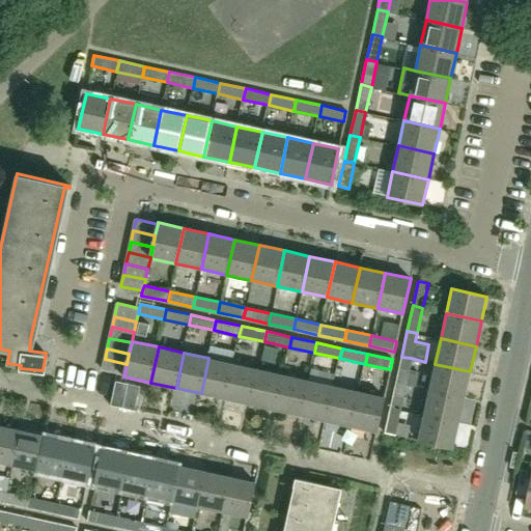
[(409,368),(411,358),(401,357),(395,382),(404,384),(409,368)]
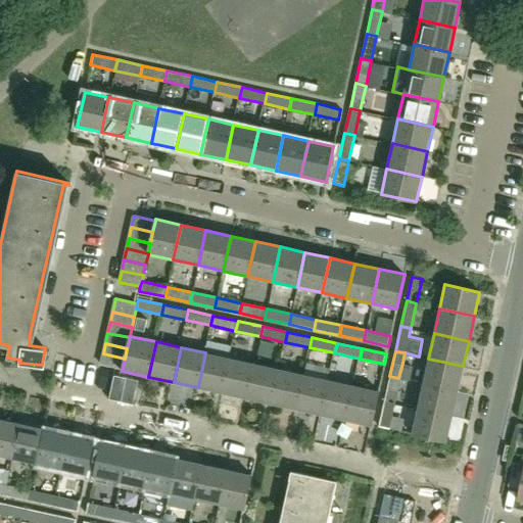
[(231,358),(205,352),(198,387),(223,393),(231,358)]
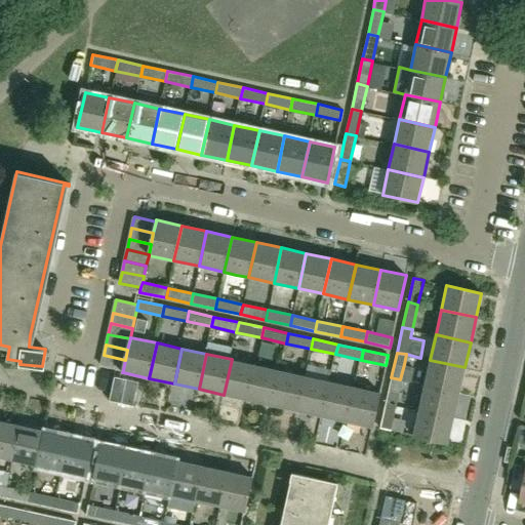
[(104,355),(102,365),(123,370),(125,360),(104,355)]
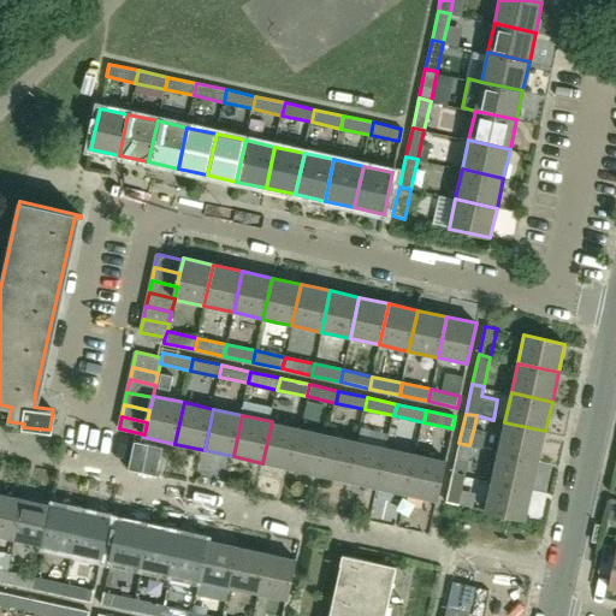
[(291,469),(301,428),(272,421),(262,463),(291,469)]
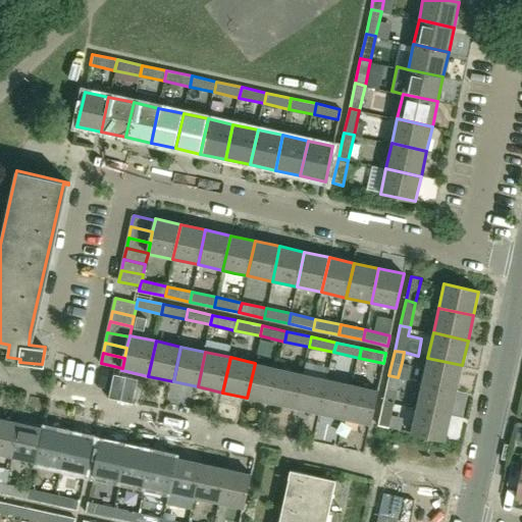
[(457,390),(462,365),(427,358),(422,382),(457,390)]
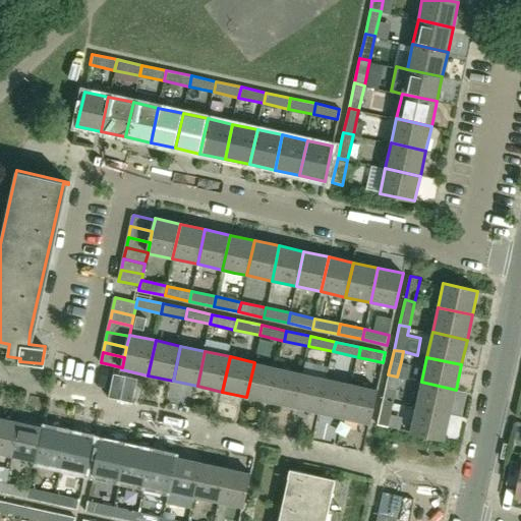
[(272,402),(279,367),(254,362),(246,397),(272,402)]
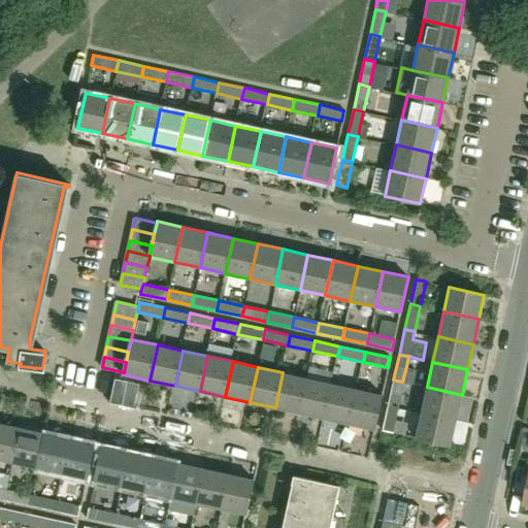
[(300,414),(307,378),(283,372),(275,407),(300,414)]
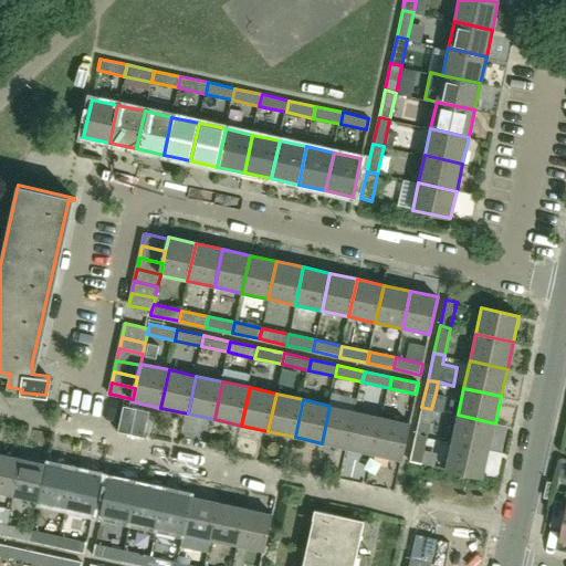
[(322,443),(348,449),(357,411),(329,406),(322,443)]
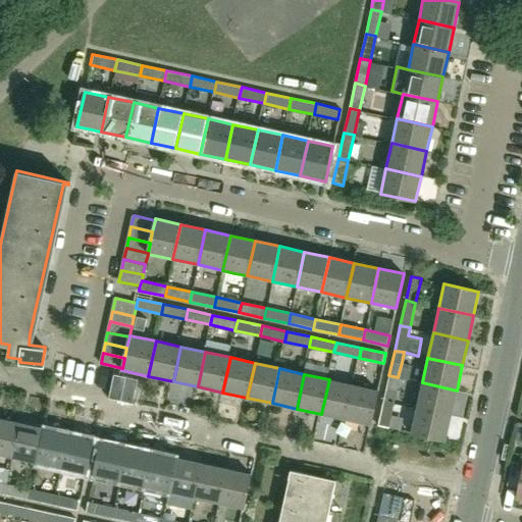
[(383,401),(392,402),(398,377),(388,375),(383,401)]
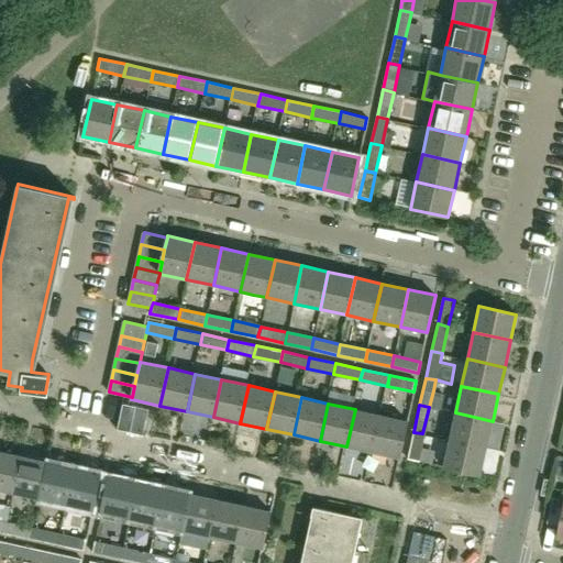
[(355,409),(346,446),(373,452),(382,415),(355,409)]
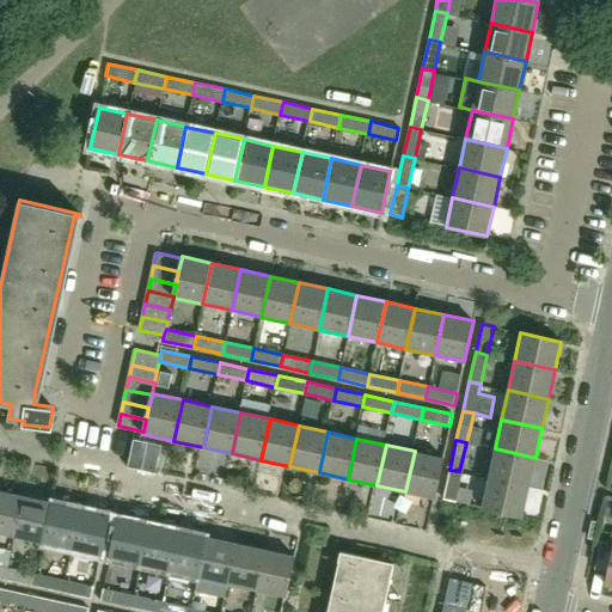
[(488,478),(530,488),(536,458),(495,448),(488,478)]
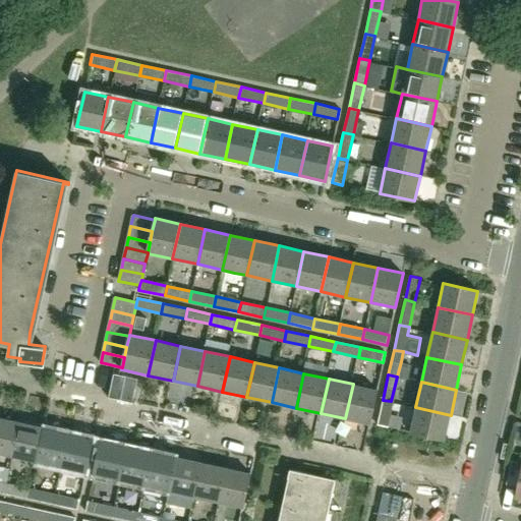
[(369,424),(377,389),(353,384),(345,418),(369,424)]
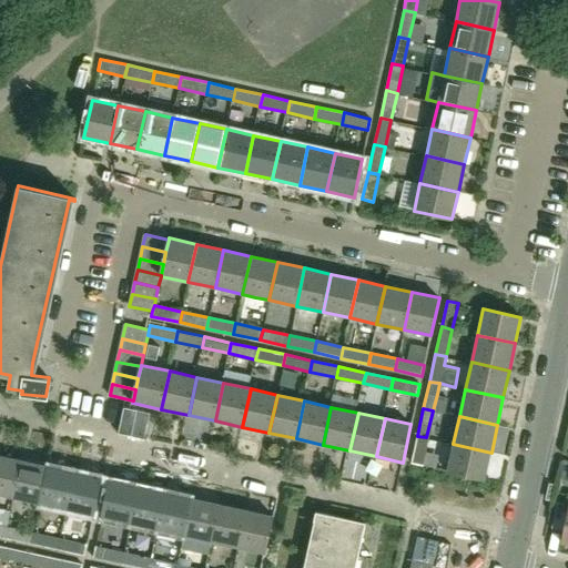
[(417,436),(411,464),(421,465),(426,437),(417,436)]
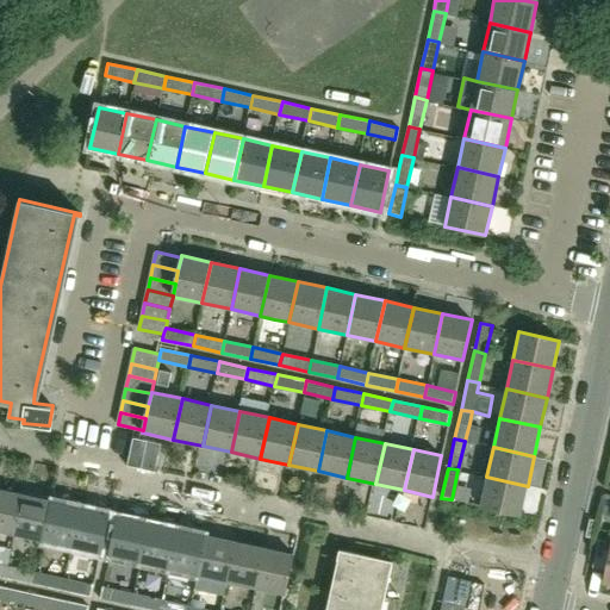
[(480,506),(521,515),(528,486),(486,477),(480,506)]
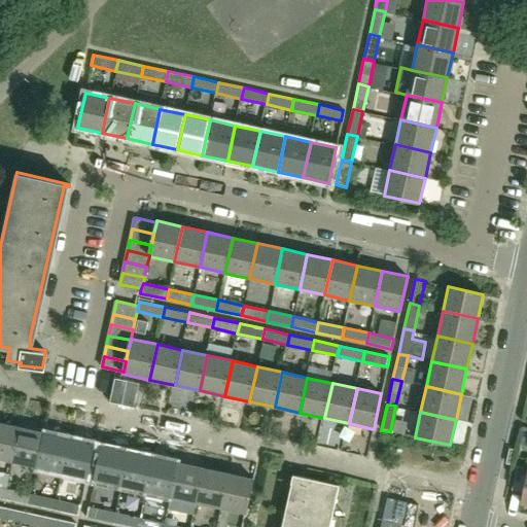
[(0,422),(0,457),(12,460),(20,426),(0,422)]
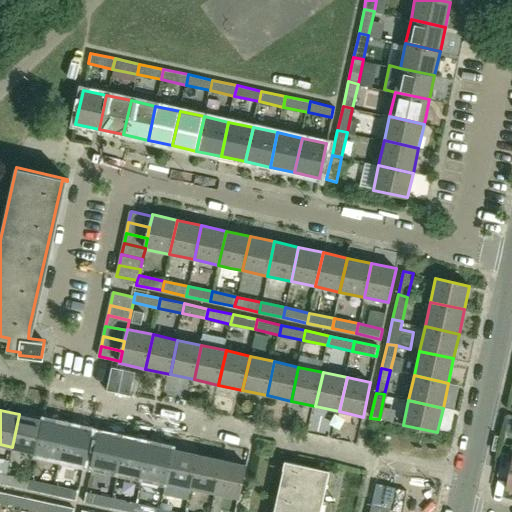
[(19,414),(12,447),(37,453),(44,420),(19,414)]
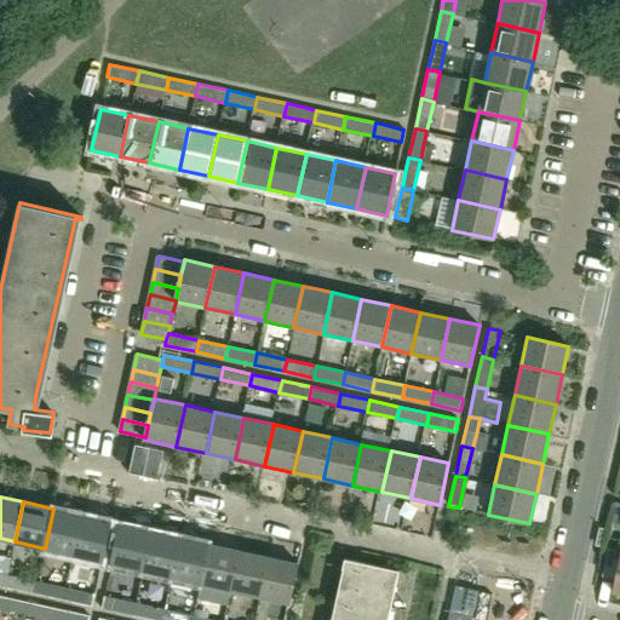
[(45,549),(74,555),(82,515),(53,509),(45,549)]
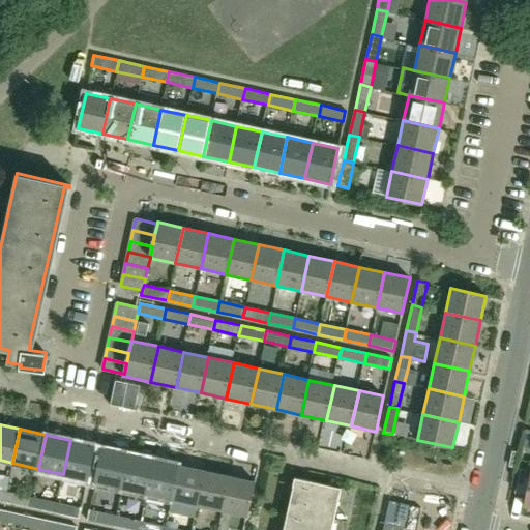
[(95,445),(70,440),(63,474),(87,479),(95,445)]
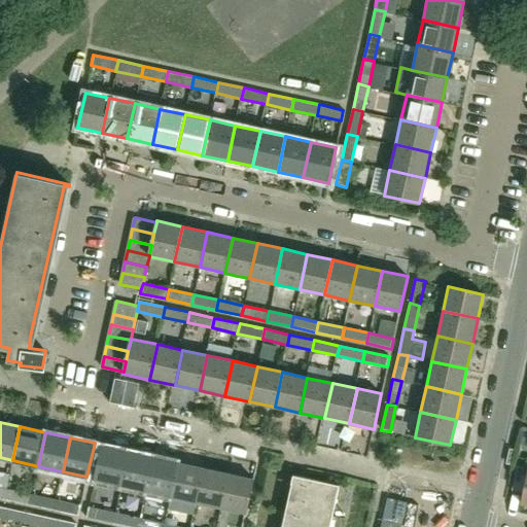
[(102,445),(95,479),(119,484),(127,450),(102,445)]
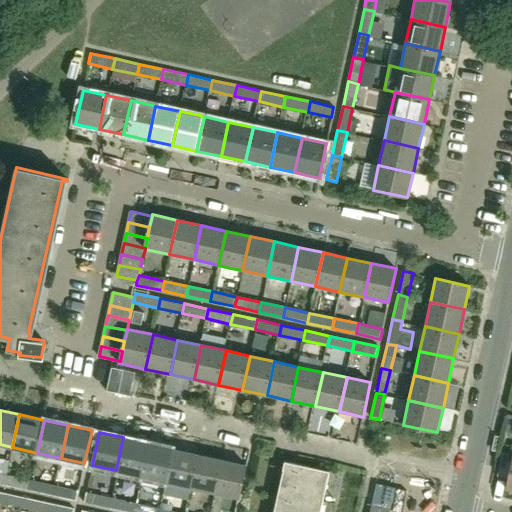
[(116,470),(141,476),(148,443),(123,437),(116,470)]
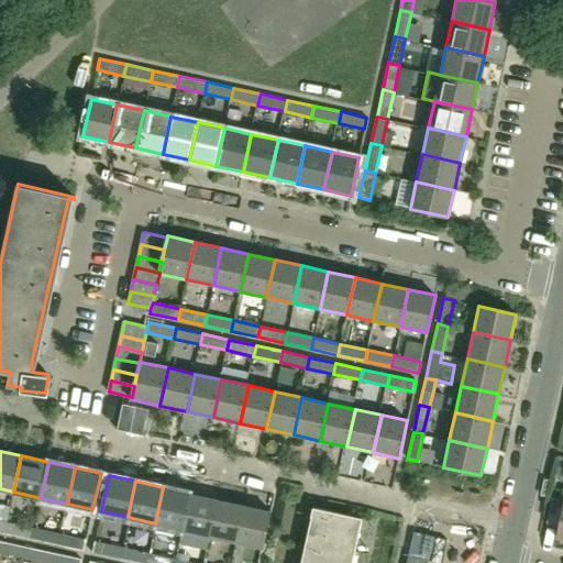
[(189,493),(163,487),(155,523),(181,529),(189,493)]
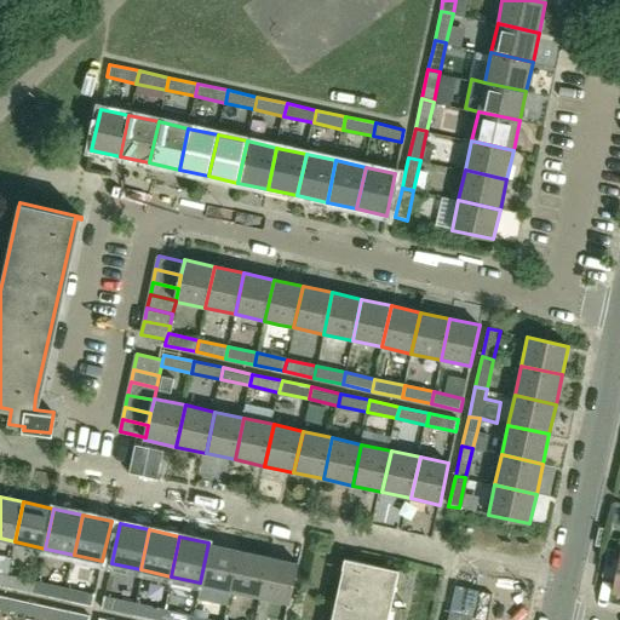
[(229,589),(239,550),(208,543),(200,583),(229,589)]
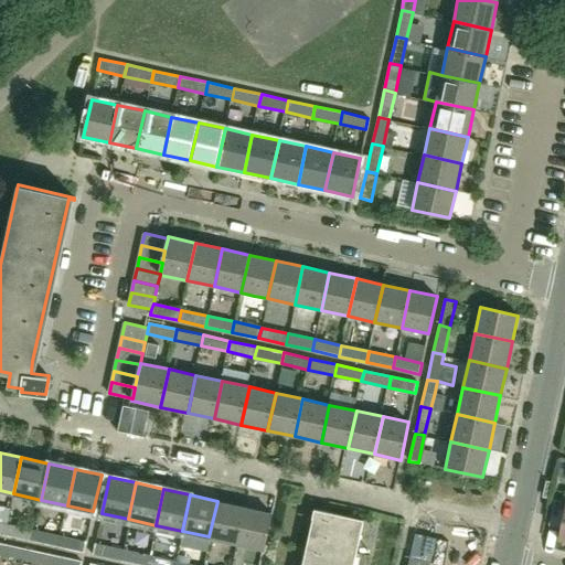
[(209,536),(236,543),(244,507),(217,501),(209,536)]
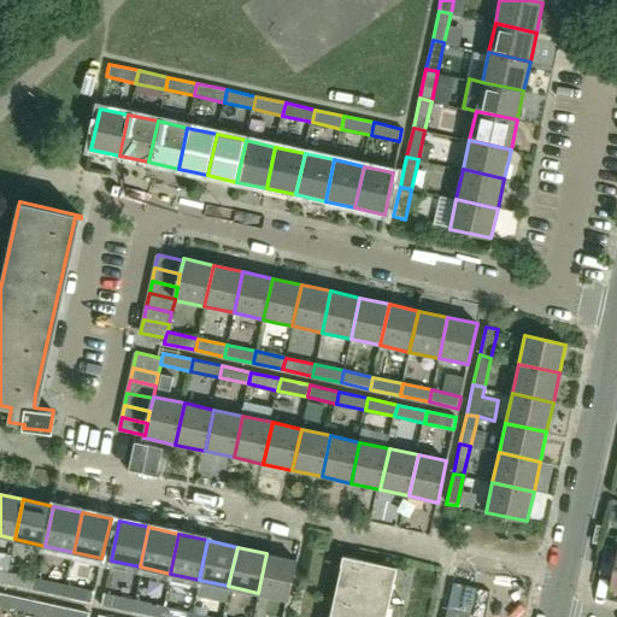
[(297,559),(266,553),(258,593),(288,599),(297,559)]
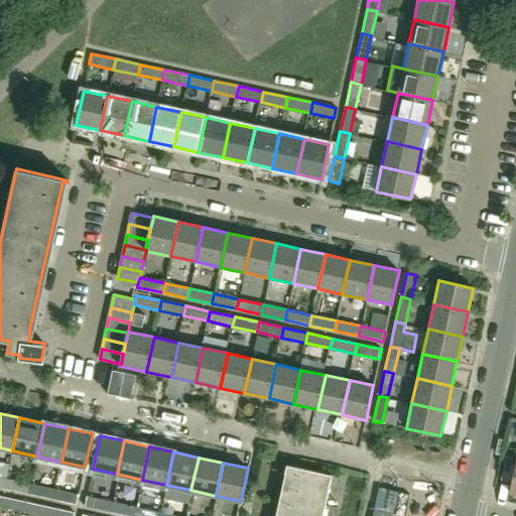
[(323,515),(326,504),(320,503),(323,491),(328,493),(332,475),(287,465),(275,515),(323,515)]
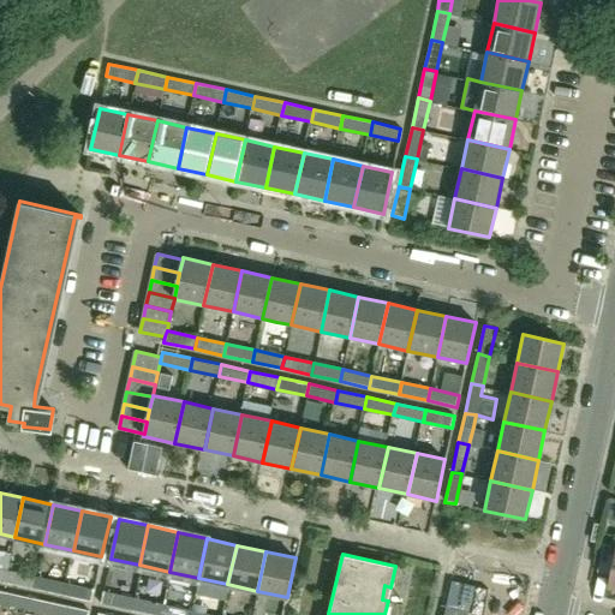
[(7,571),(4,583),(34,589),(36,577),(7,571)]
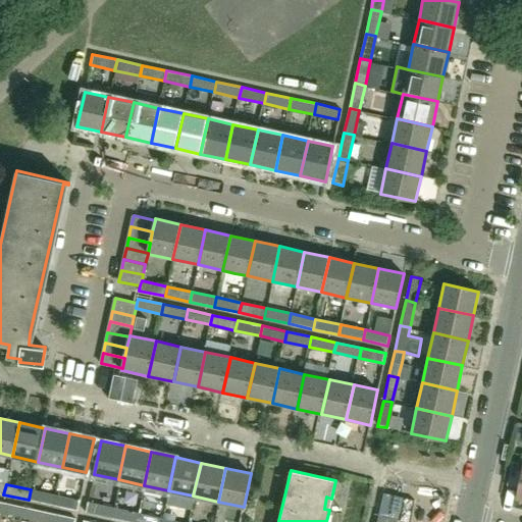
[(55,494),(31,489),(29,500),(53,505),(55,494)]
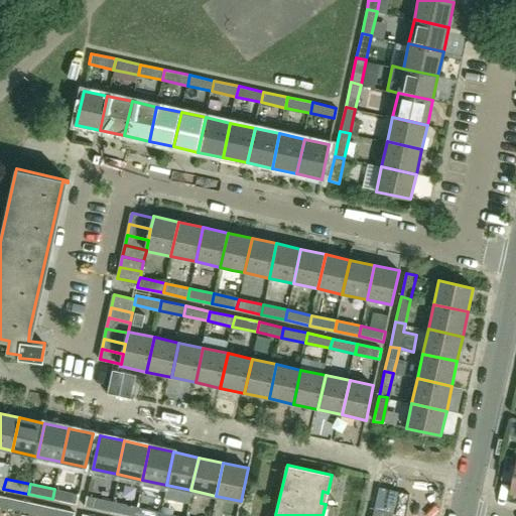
[(54,489),(52,499),(77,505),(79,495),(54,489)]
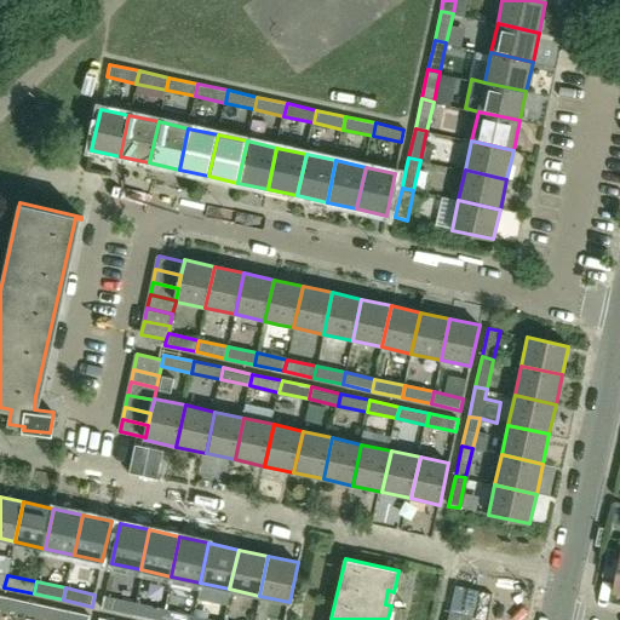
[(1,596),(0,602),(0,608),(28,615),(32,603),(1,596)]
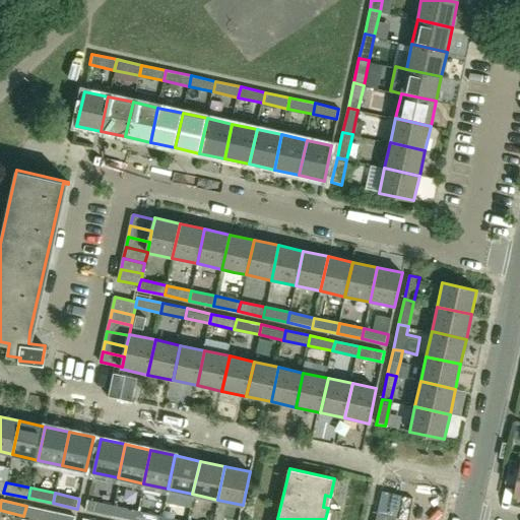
[(85,510),(111,516),(114,506),(87,501),(85,510)]
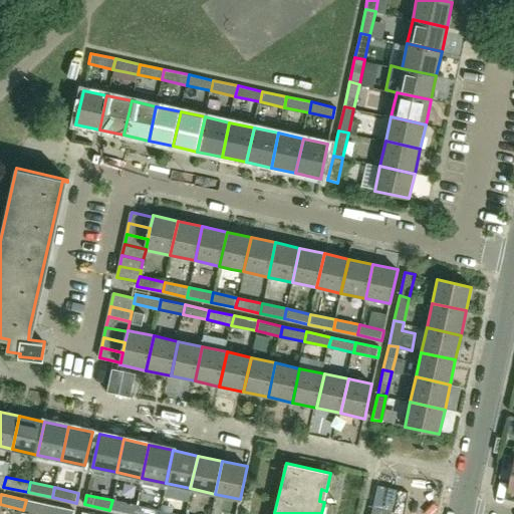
[(43,513),(48,513),(50,505),(26,500),(23,510),(43,513)]
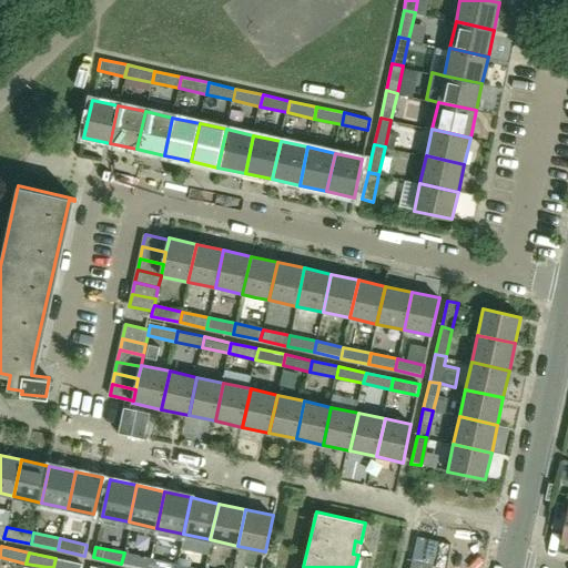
[(149,567),(151,559),(124,553),(121,564),(140,567),(149,567)]
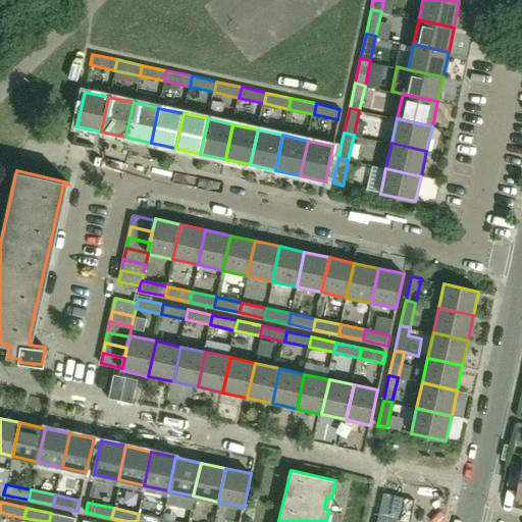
[(74,521),(75,518),(51,513),(49,521),(74,521)]
